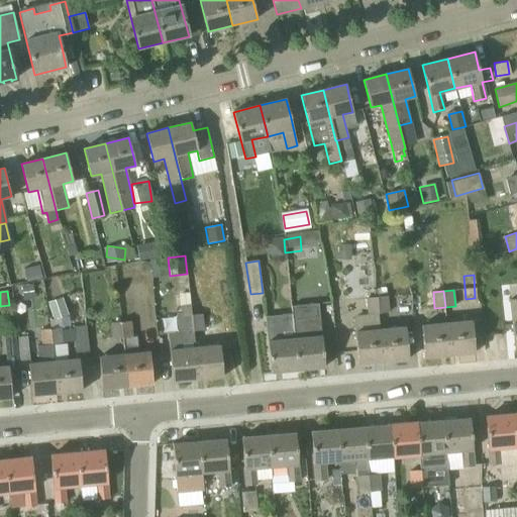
[(369,314),(379,313),(377,297),(367,298),(369,314)]
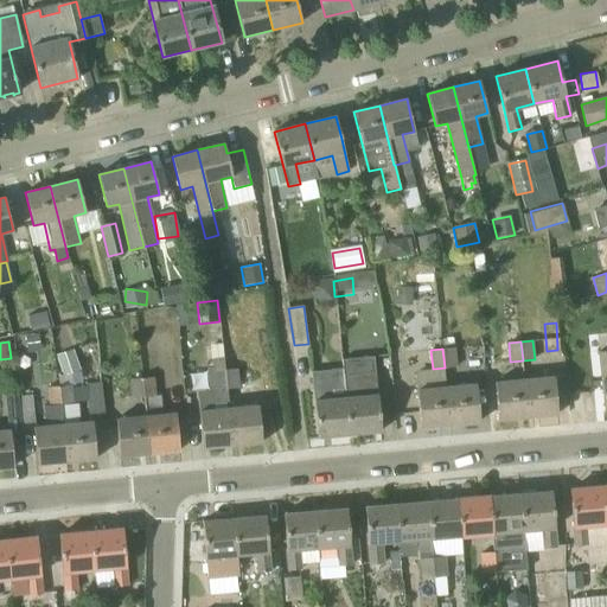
[(442,349),(445,368),(457,366),(454,349),(442,349)]
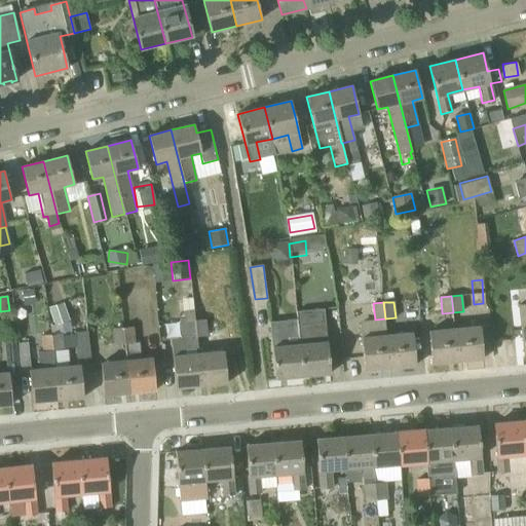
[(64,303),(49,308),(53,322),(68,317),(64,303)]
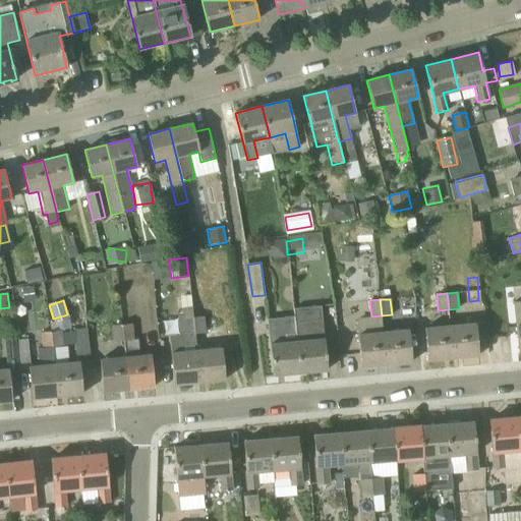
[(174,385),(199,383),(196,350),(194,334),(192,317),(191,306),(181,307),(182,314),(178,314),(179,334),(169,335),(174,385)]
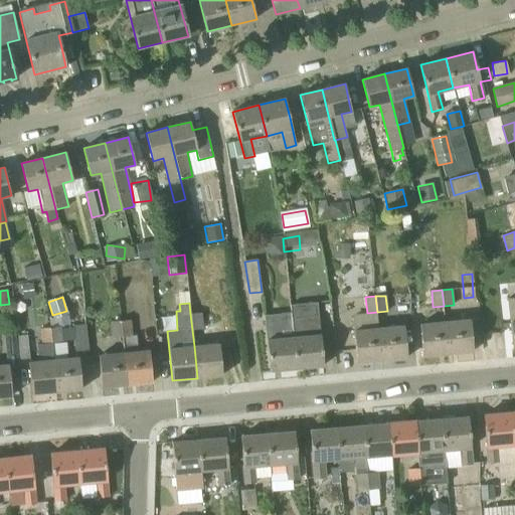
[(292,320),(296,368),(323,366),(317,303),(290,305),(291,313),(292,320)]
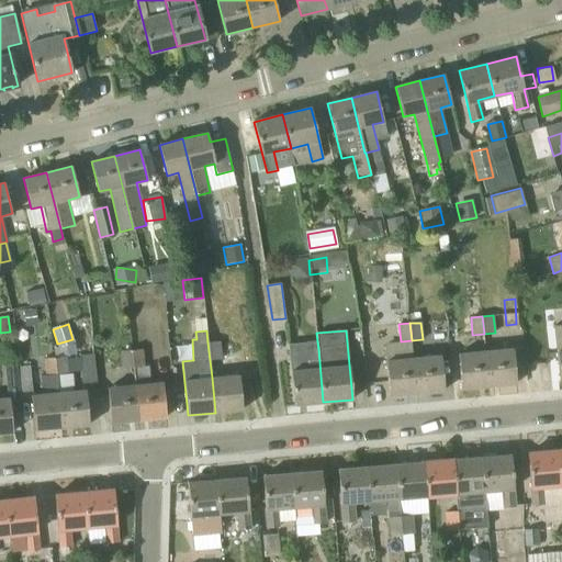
[(208,343),(210,360),(221,359),(218,341),(208,343)]
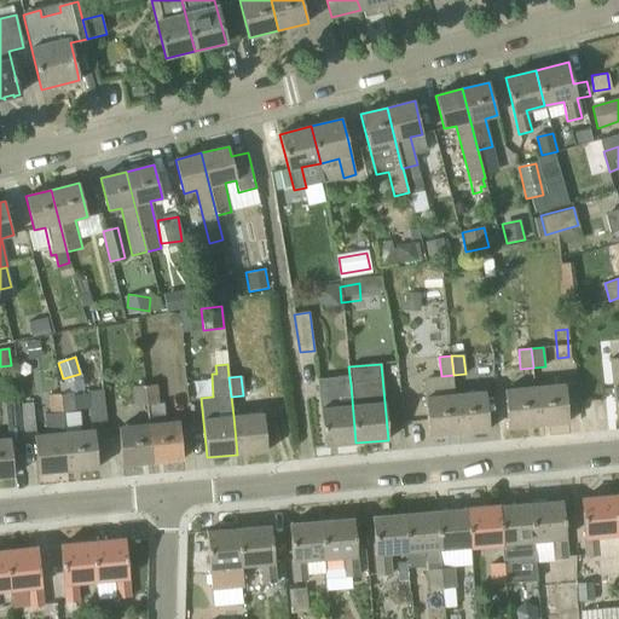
[(356,443),(351,385),(350,376),(317,380),(324,446),(356,443)]
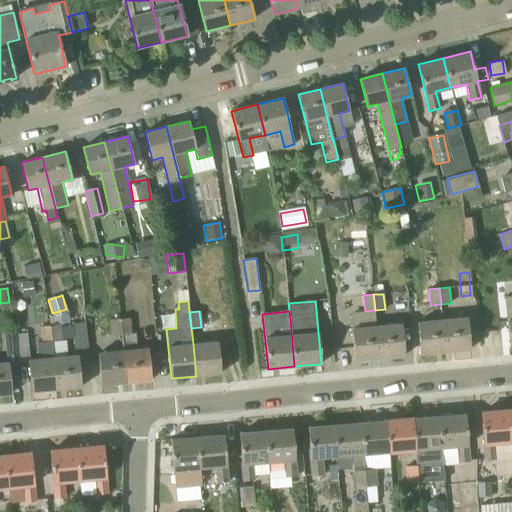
[(120,319),(121,335),(123,351),(126,383),(151,380),(148,349),(138,350),(135,334),(131,334),(130,318),(120,319)]
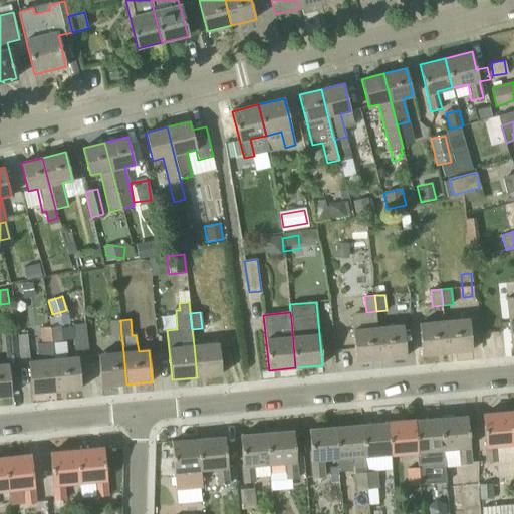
[(444,321),(447,353),(472,351),(469,319),(444,321)]
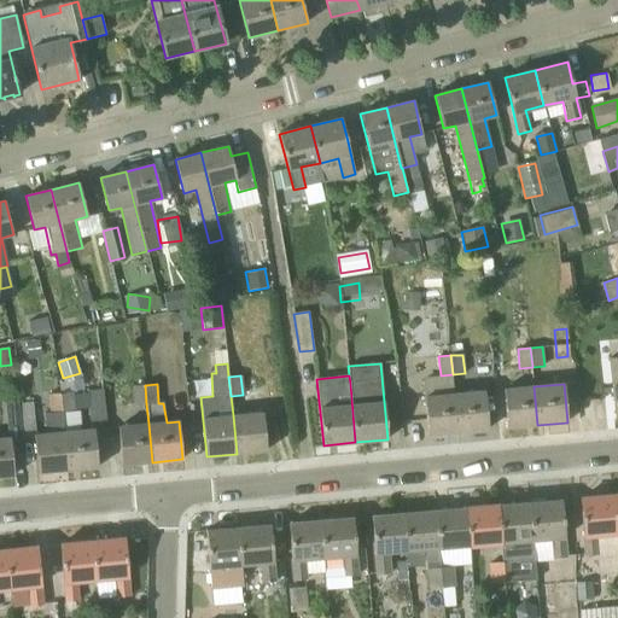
[(146,404),(145,385),(133,386),(134,406),(146,404)]
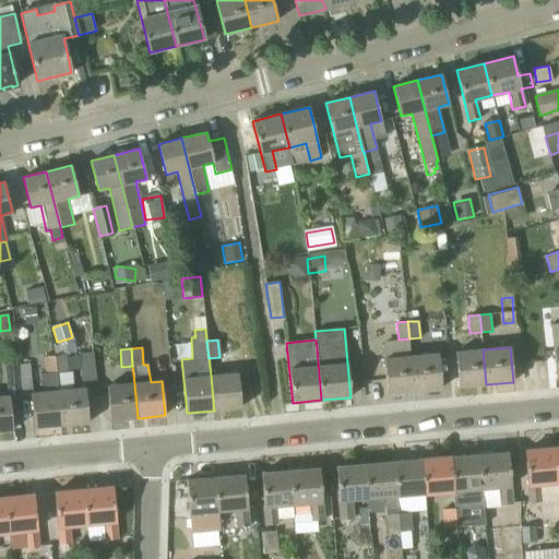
[(459,387),(486,384),(483,349),(455,353),(459,387)]
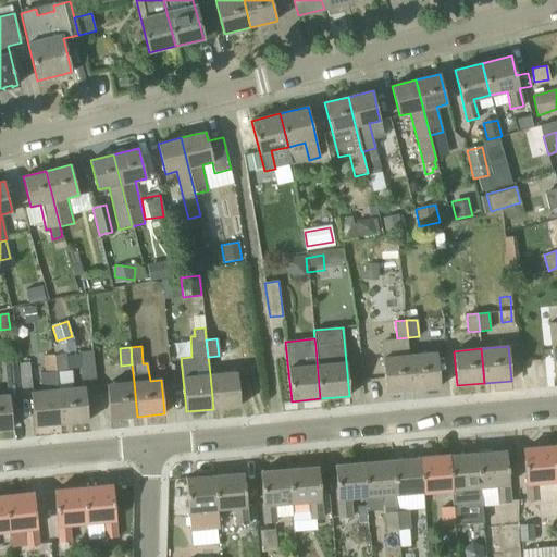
[(78,353),(82,380),(95,378),(93,351),(78,353)]
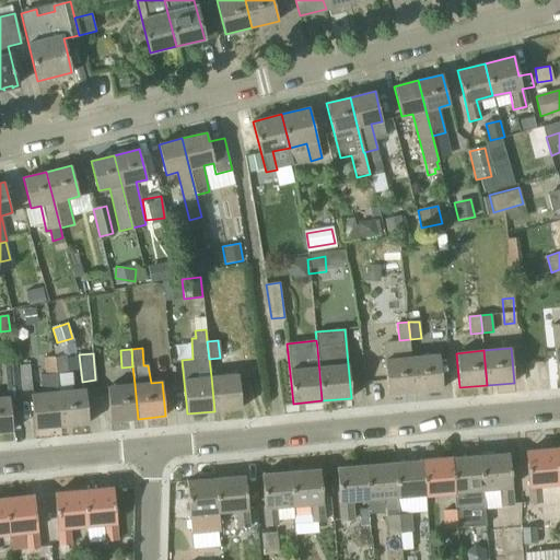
[(411,357),(415,392),(443,389),(439,354),(411,357)]
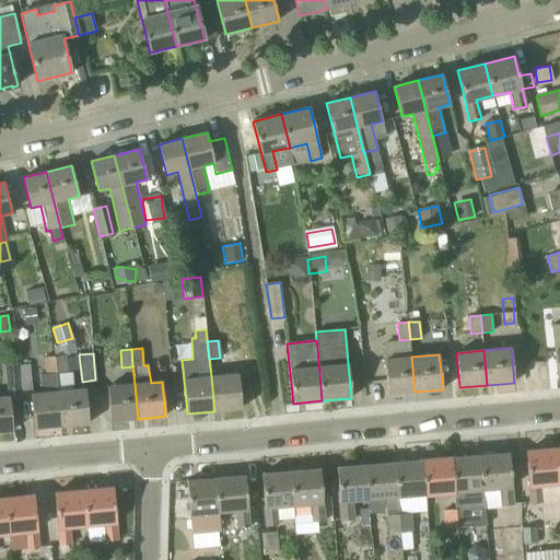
[(55,357),(57,374),(67,373),(66,356),(55,357)]
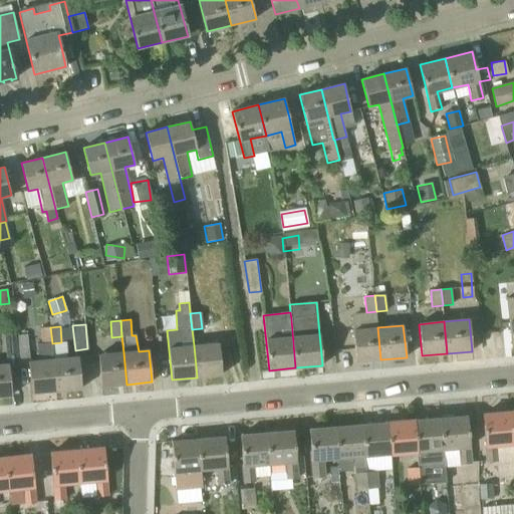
[(53,359),(52,343),(50,327),(40,328),(41,343),(37,343),(39,360),(28,361),(31,394),(56,392),(53,359)]
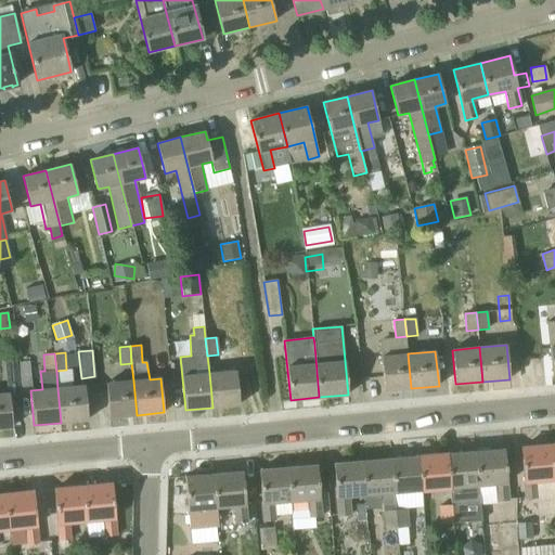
[(384,391),(411,388),(408,353),(381,357),(384,391)]
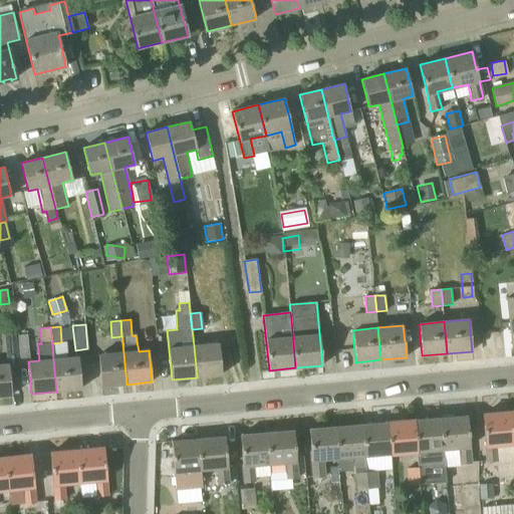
[(17,357),(18,357),(29,357),(27,335),(16,336),(17,357)]
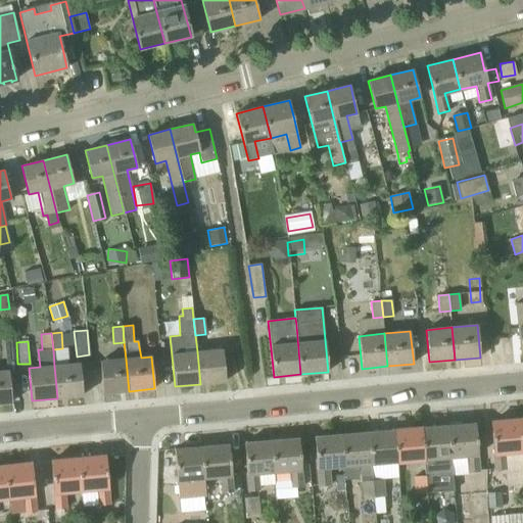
[(83,395),(80,363),(69,365),(67,347),(62,348),(53,349),(54,366),(57,398),(83,395)]
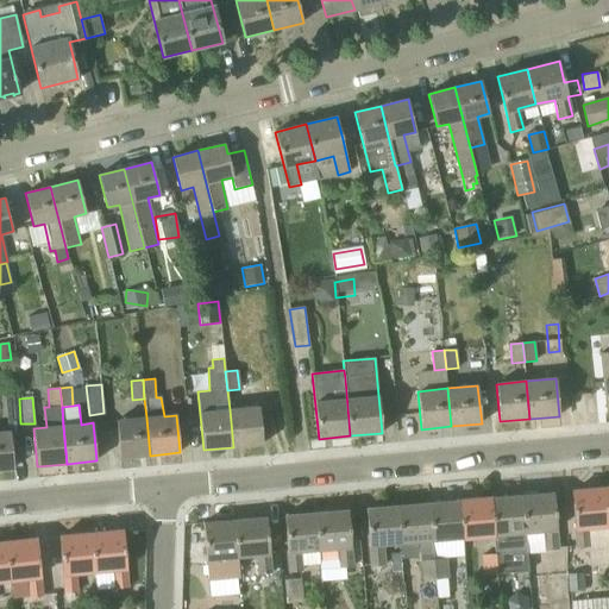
[(230,409),(233,447),(263,445),(258,407),(230,409)]
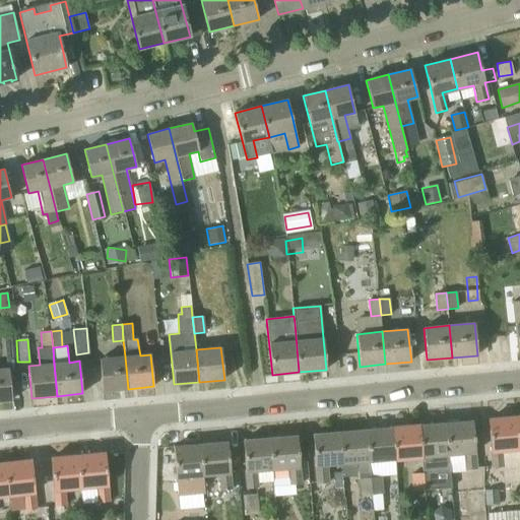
[(128,389),(125,356),(100,360),(103,391),(128,389)]
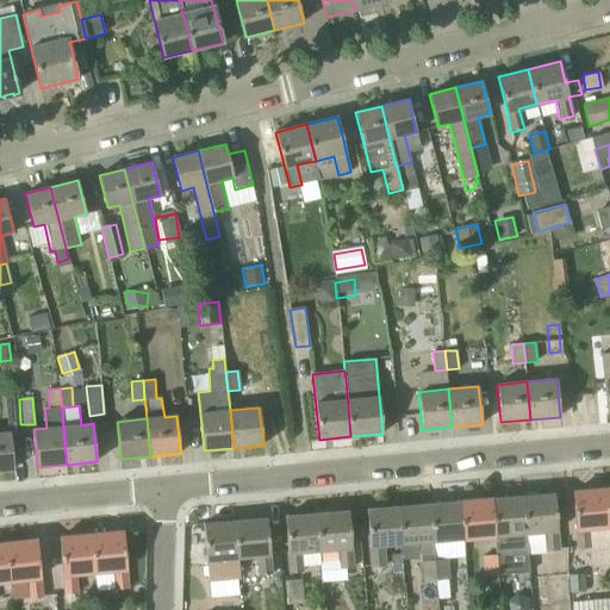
[(10,431),(0,433),(0,471),(13,470),(10,431)]
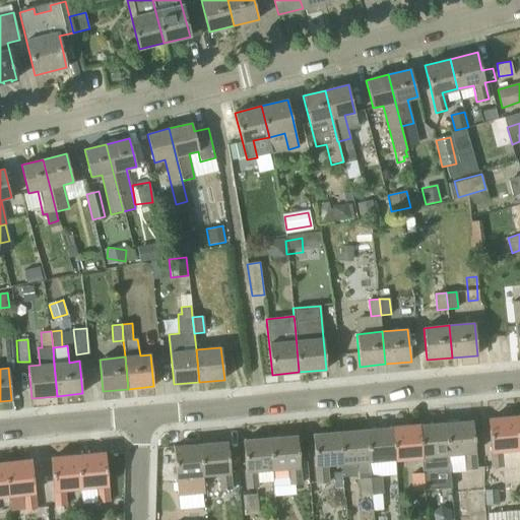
[(493,468),(519,465),(515,417),(488,419),(493,468)]
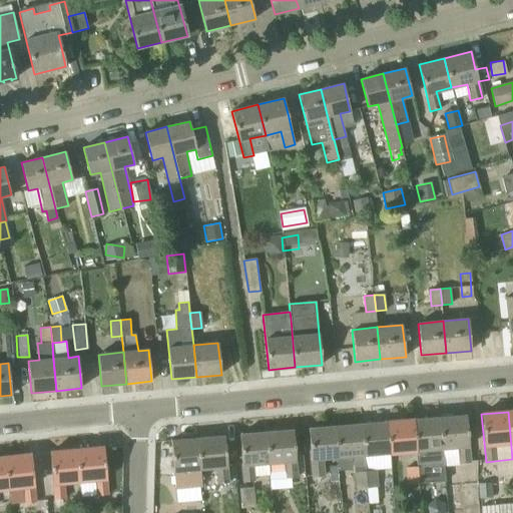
[(439,418),(443,466),(459,465),(459,464),(470,463),(466,415),(439,418)]
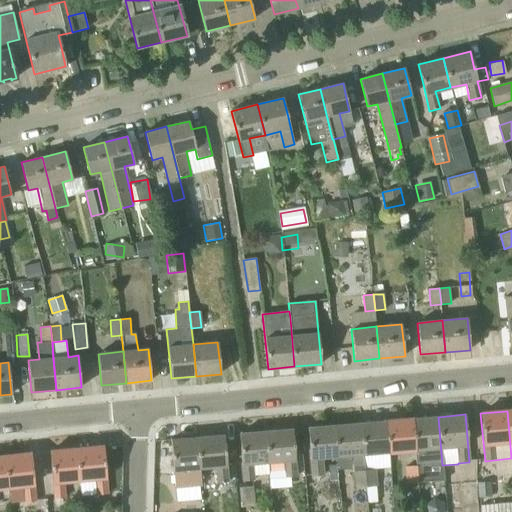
[(443,481),(442,465),(438,417),(412,419),(415,450),(416,466),(418,483),(428,482),(443,481)]
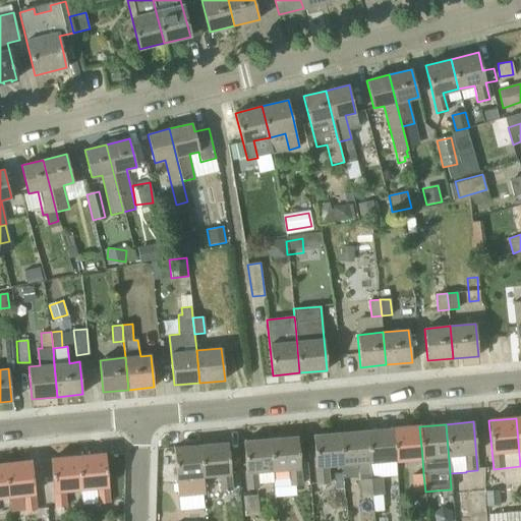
[(396,460),(422,458),(419,426),(393,428),(396,460)]
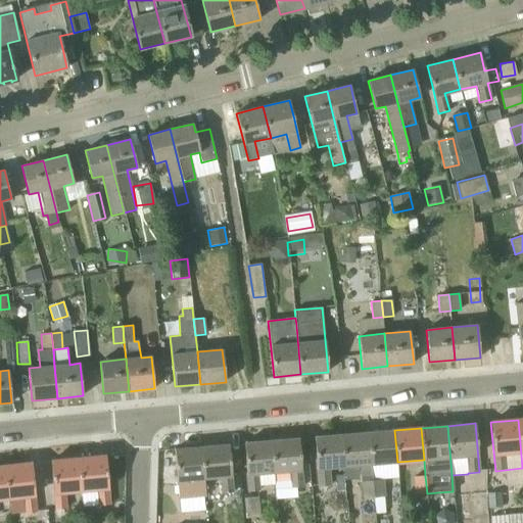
[(371,464),(397,462),(394,430),(368,432),(371,464)]
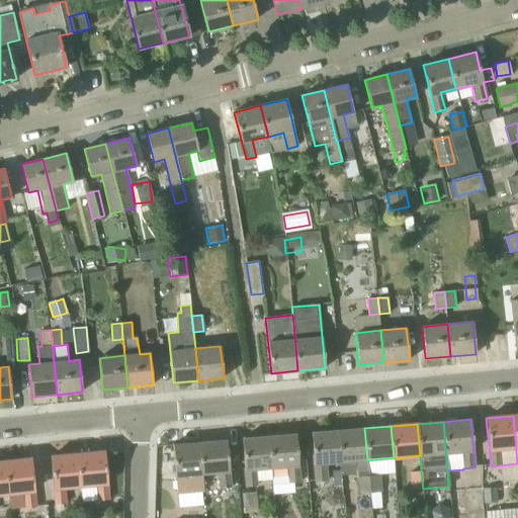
[(356,460),(358,478),(368,477),(367,459),(364,428),(338,430),(341,462),(356,460)]
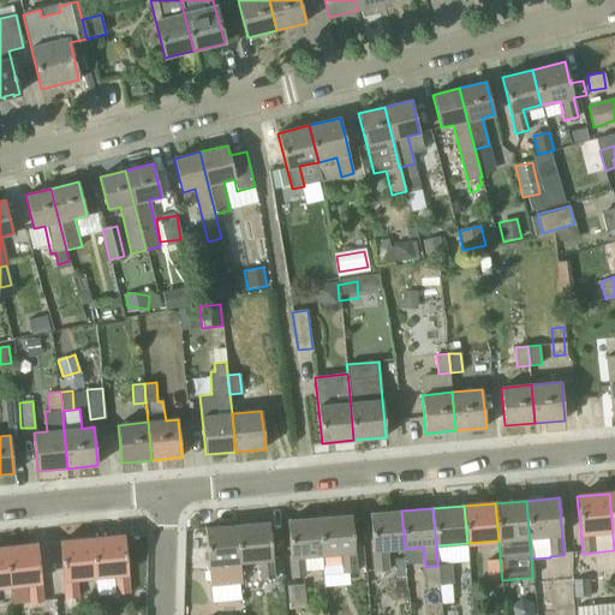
[(405,549),(401,511),(369,514),(375,571),(387,569),(386,550),(405,549)]
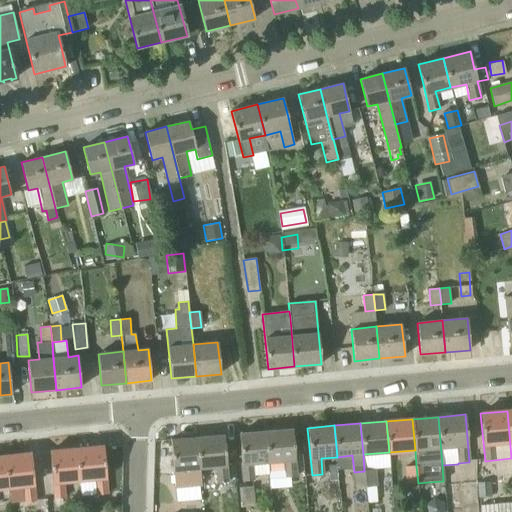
[(266,431),(268,463),(284,461),(285,478),(296,477),(292,429),(266,431)]
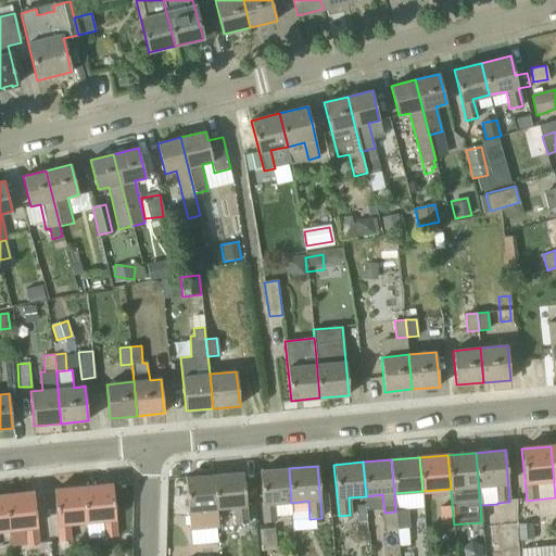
[(274,504),(291,503),(289,468),(260,470),(264,522),(276,521),(274,504)]
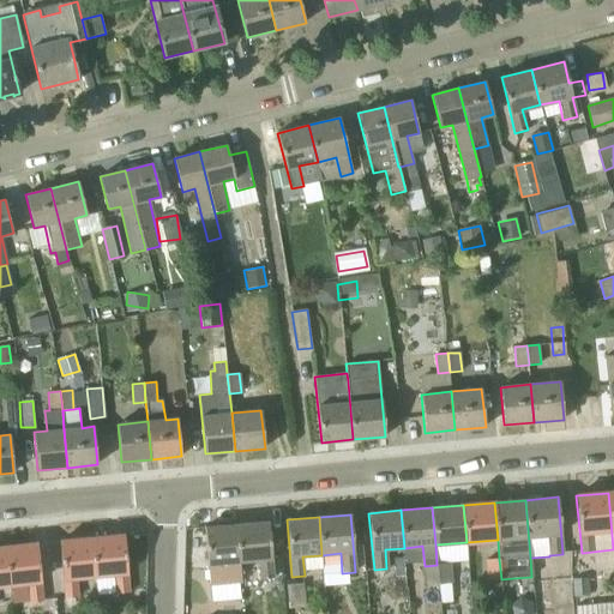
[(260,579),(274,578),(269,522),(236,524),(240,561),(259,560),(260,579)]
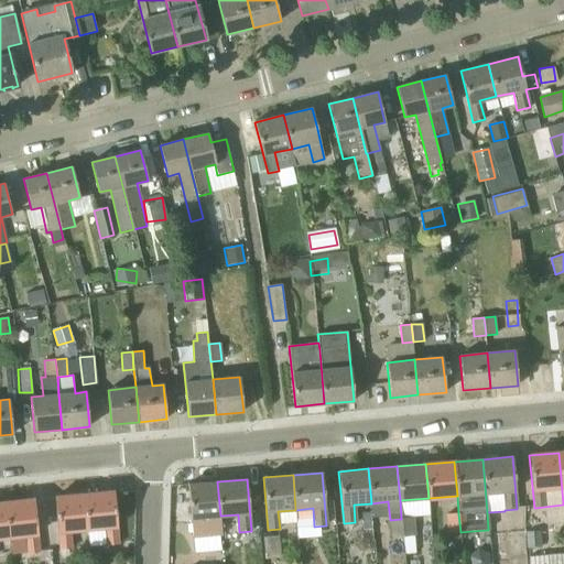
[(220,516),(217,481),(187,485),(193,537),(221,533),(220,516)]
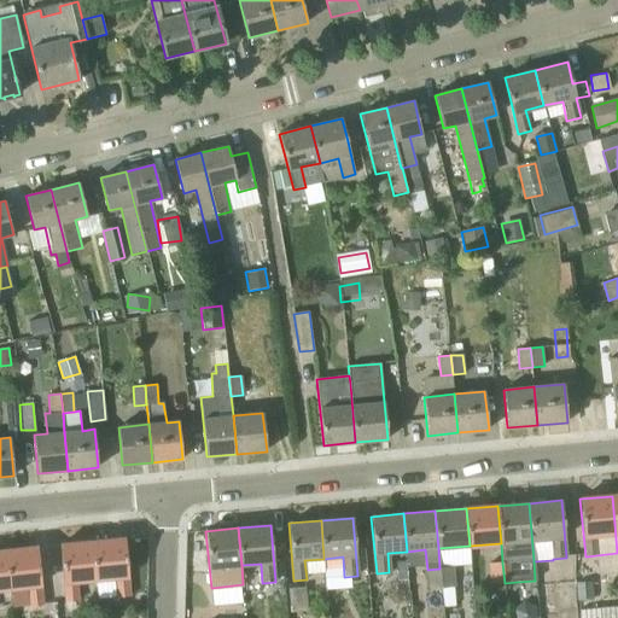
[(117,598),(129,596),(124,538),(92,542),(95,579),(115,577),(117,598)]
